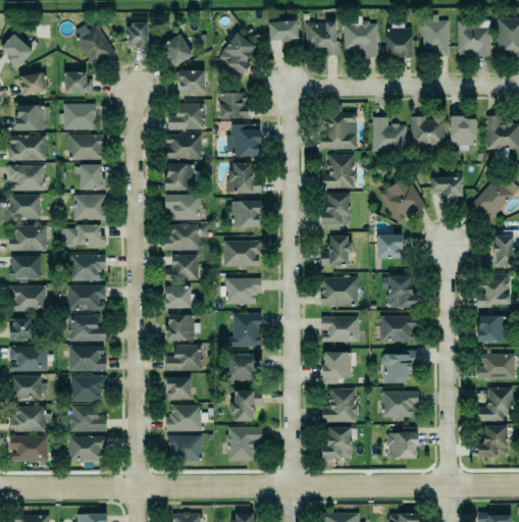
[(422,19),(423,55),(449,55),(449,19),(437,19),(437,14),(427,14),(427,19),(422,19)]
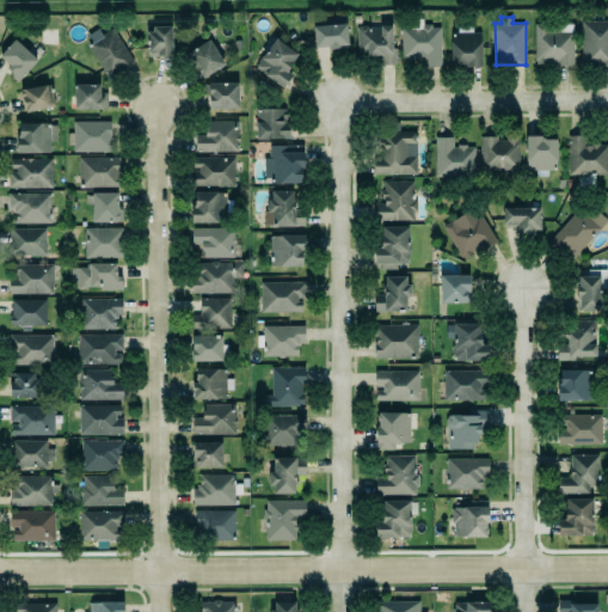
[(443,26),(427,26),(427,19),(418,20),(418,30),(404,30),(405,59),(427,57),(427,67),(444,67),(443,26)]
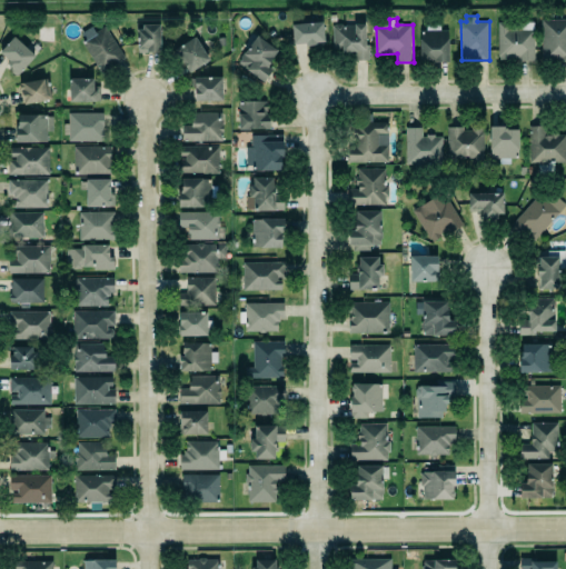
[(565,20),(545,20),(544,60),(565,60),(565,20)]
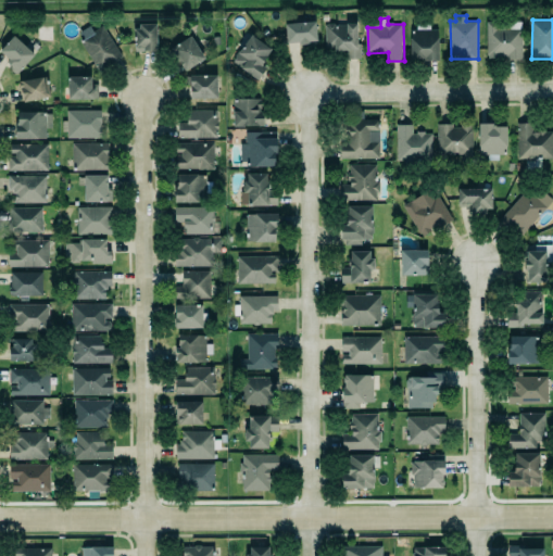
[(489,23),(489,60),(525,59),(524,22),(489,23)]
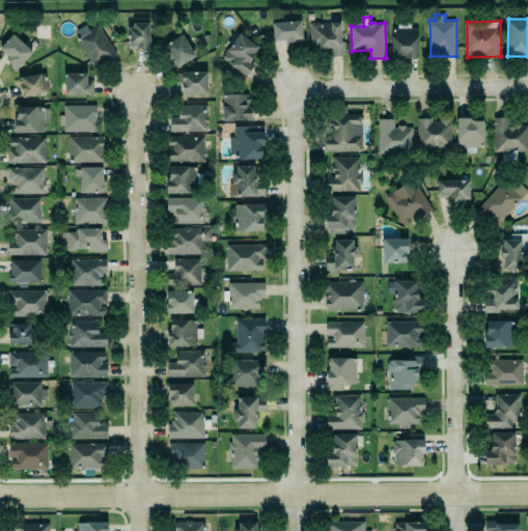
[(149,22),(149,48),(138,48),(138,49),(129,49),(129,46),(128,46),(128,33),(129,33),(129,29),(128,28),(128,27),(134,27),(134,22),(149,22)]
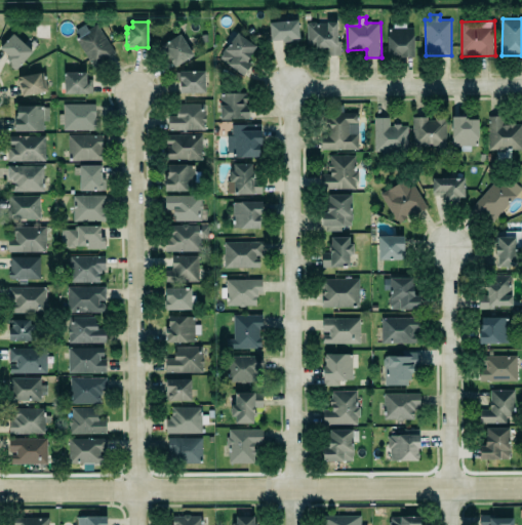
[(272,22),(273,41),(302,40),(300,22),(272,22)]
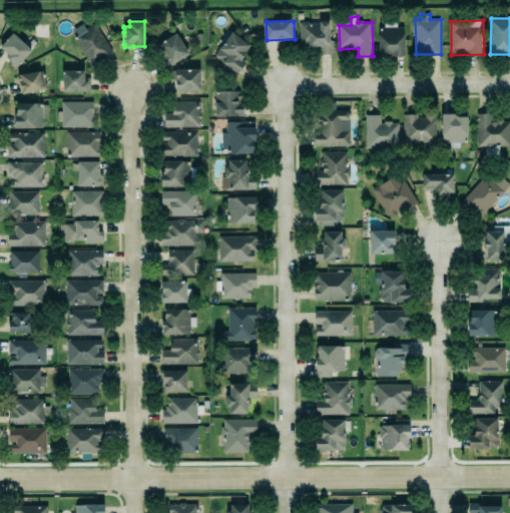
[(301,44),(301,22),(302,22),(303,21),(308,21),(309,22),(320,22),(320,21),(329,21),(330,40),(333,40),(333,53),(320,54),(320,45),(316,45),(316,46),(309,46),(309,44),(301,44)]
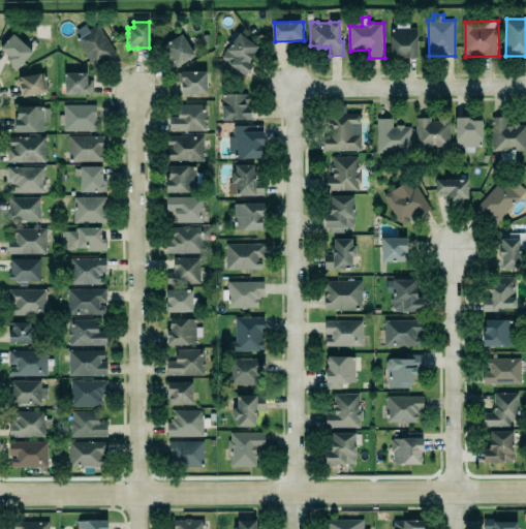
[(117,55),(102,24),(91,29),(89,25),(79,30),(83,38),(81,39),(93,66),(117,55)]
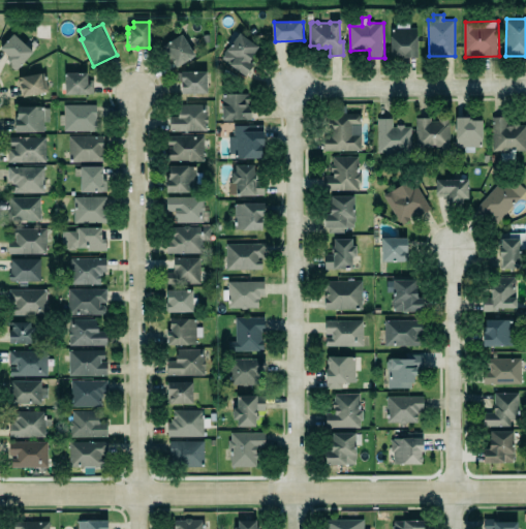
[(394,59),(420,58),(419,28),(393,29),(394,59)]
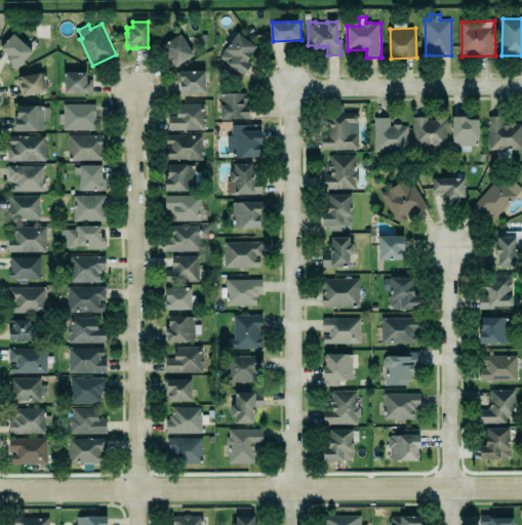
[(238,32),(256,46),(247,61),(251,64),(243,75),(219,56),(238,32)]
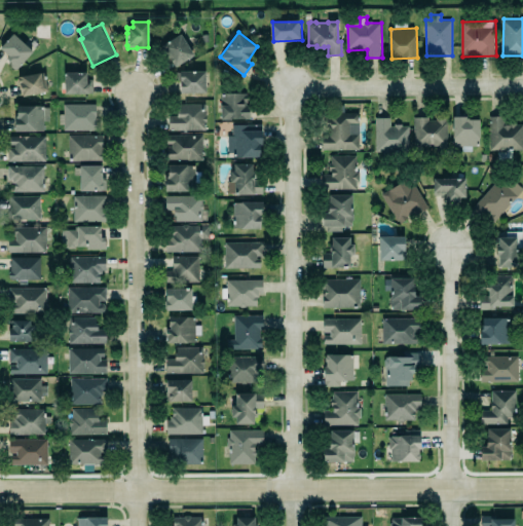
[(0,47),(13,33),(33,50),(16,68),(13,68),(12,67),(10,66),(10,65),(10,63),(10,62),(9,61),(12,58),(0,47)]
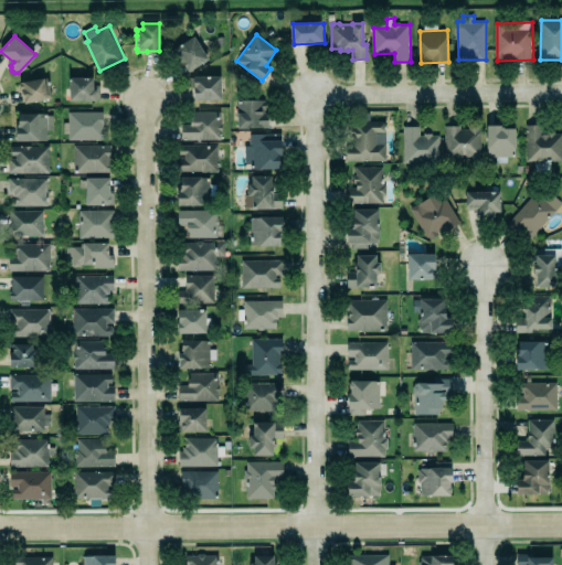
[(211,60),(197,36),(176,50),(191,73),(211,60)]
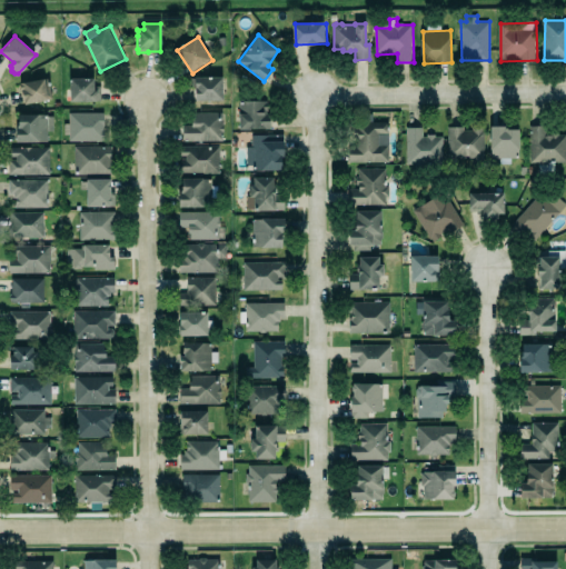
[(190,87),(194,87),(194,100),(224,100),(224,75),(194,75),(194,77),(190,77),(190,87)]
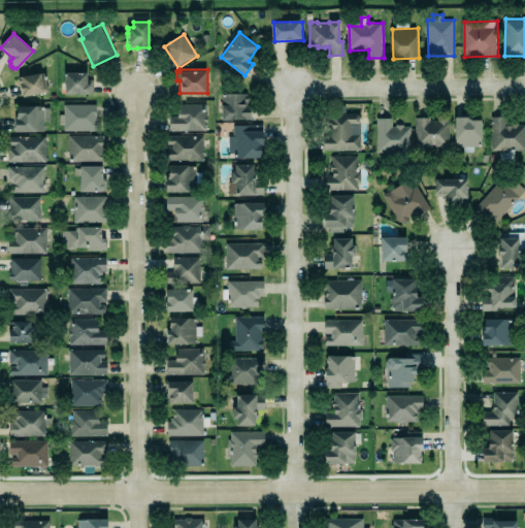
[(18,76),(44,71),(48,91),(23,96),(20,84),(18,76)]
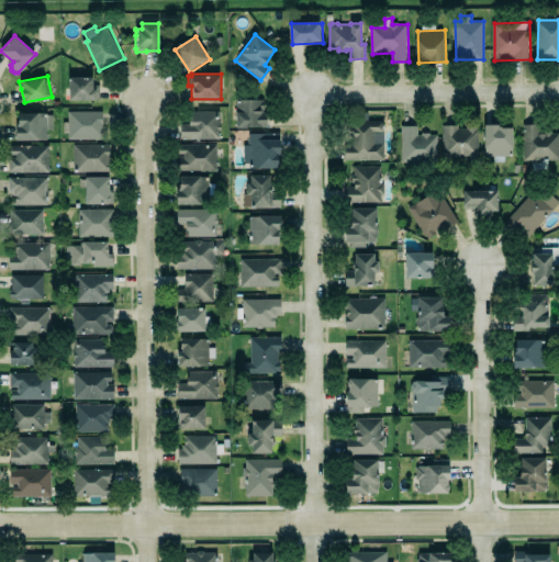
[(70,76),(93,76),(93,83),(100,83),(100,99),(68,100),(68,78),(70,78),(70,76)]
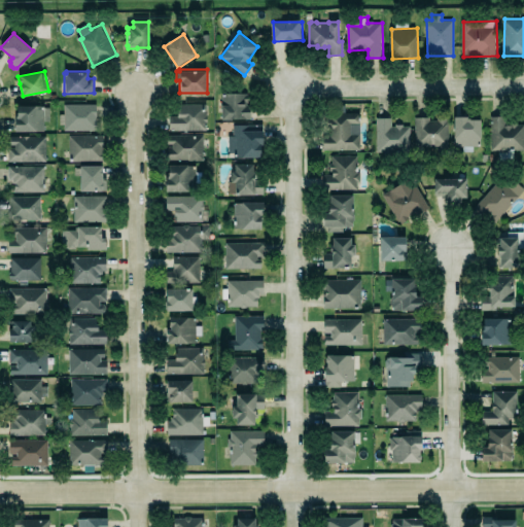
[(251,119),(251,94),(223,94),(223,119),(251,119)]
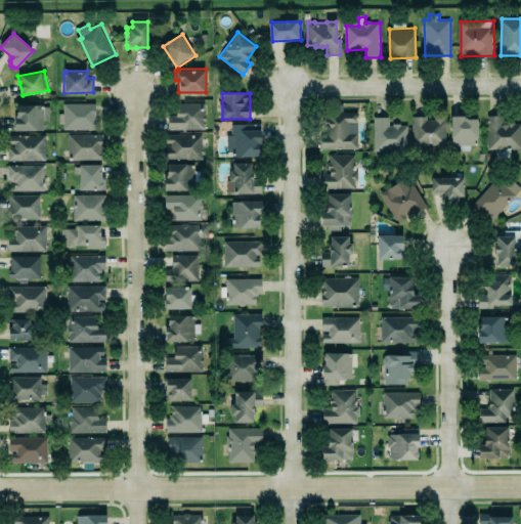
[(13,131),(45,131),(45,122),(50,122),(50,103),(16,103),(16,116),(13,116),(13,131)]
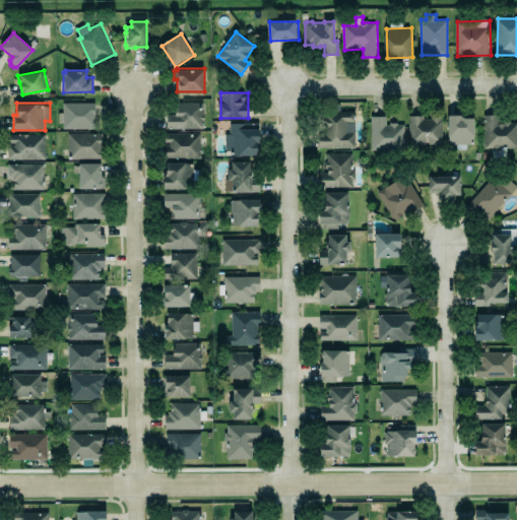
[(63,103),(94,103),(94,128),(63,128),(63,103)]
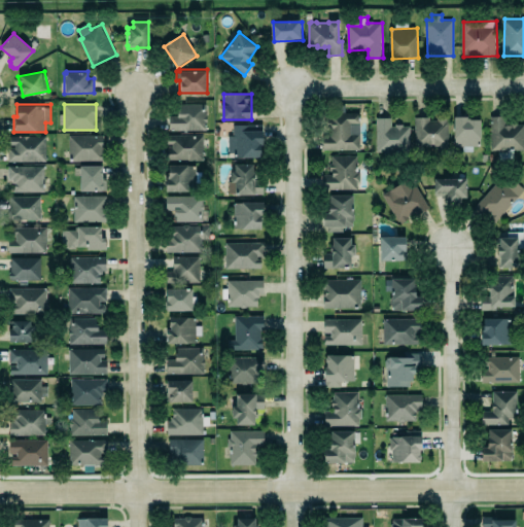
[(209,131),(209,105),(180,105),(180,116),(171,116),(171,132),(209,131)]
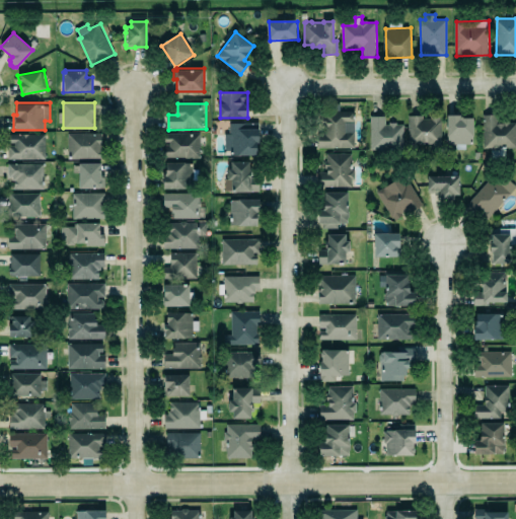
[(357,148),(356,112),(342,112),(342,108),(324,108),(324,134),(319,134),(320,149),(357,148)]
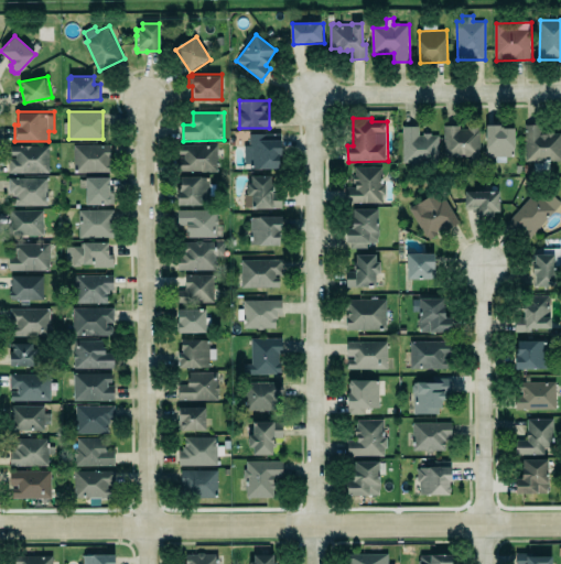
[(444,125),(460,125),(460,128),(468,128),(468,126),(478,126),(478,129),(479,129),(481,163),(470,163),(470,155),(444,155),(444,125)]
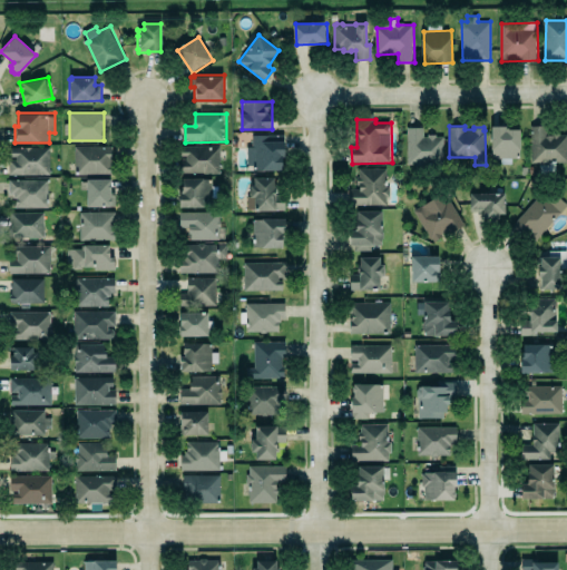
[(407,127),(423,127),(423,136),(428,136),(428,134),(436,134),(436,136),(443,136),(443,164),(407,164),(407,127)]
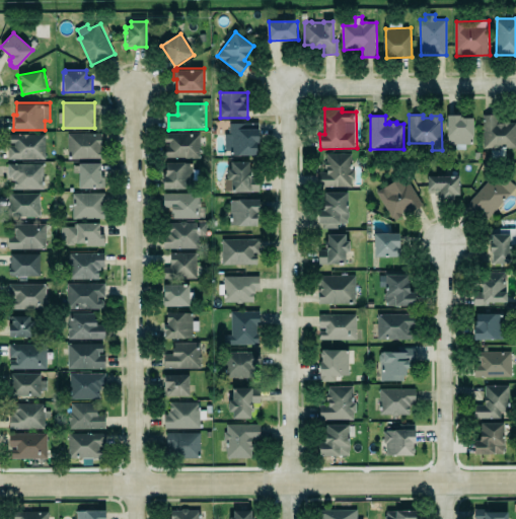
[(515,123),(500,123),(500,116),(486,116),(485,148),(515,149),(515,123)]
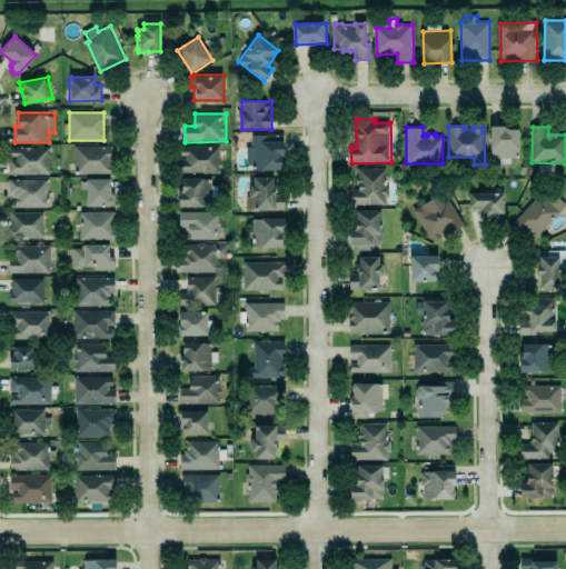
[(493,158),(520,158),(522,128),(493,128),(493,158)]
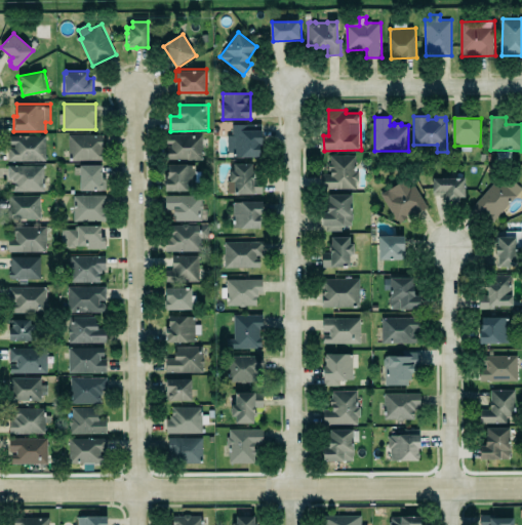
[(259,156),(259,144),(262,144),(262,129),(247,129),(247,124),(232,124),(232,156),(259,156)]
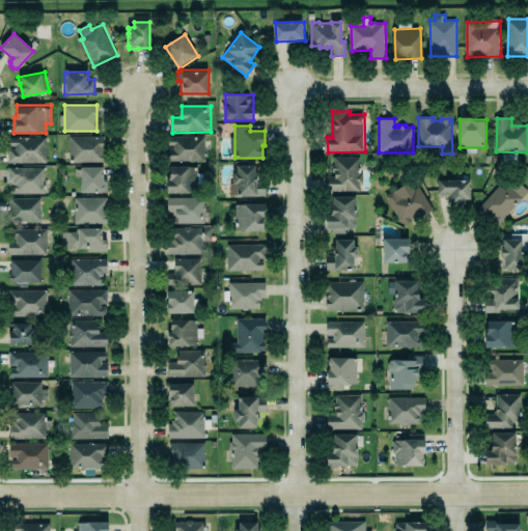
[(167,136),(204,135),(204,161),(167,162),(167,136)]
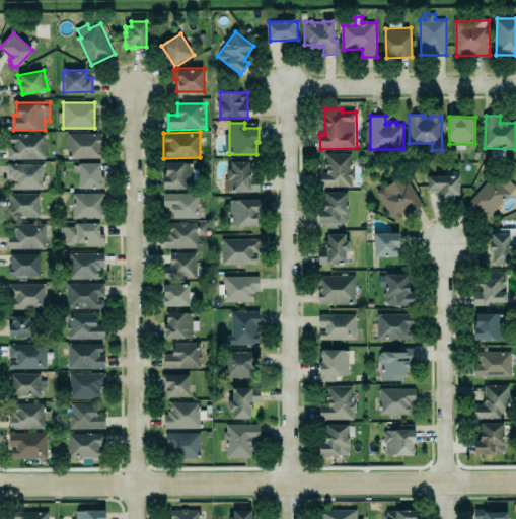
[(70,134),(70,159),(104,159),(104,134),(70,134)]
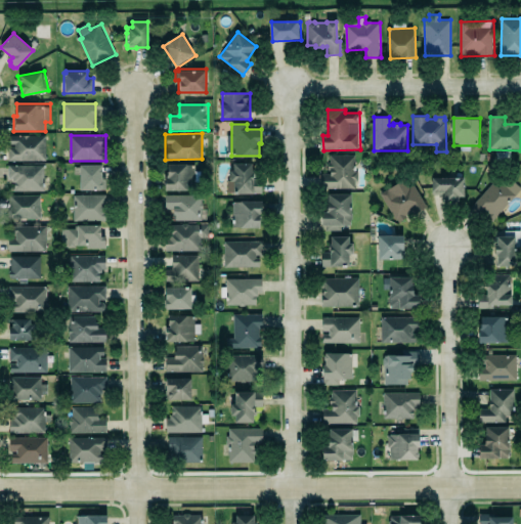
[(48,136),(10,136),(10,162),(48,161),(48,136)]
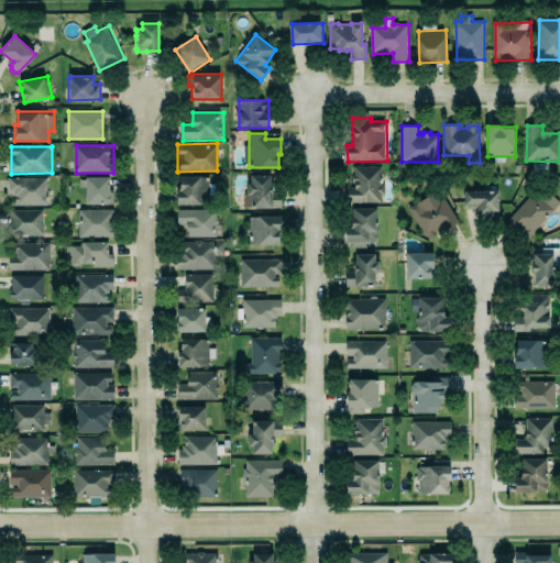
[(384,167),(355,167),(355,187),(348,187),(348,202),(385,202),(384,167)]
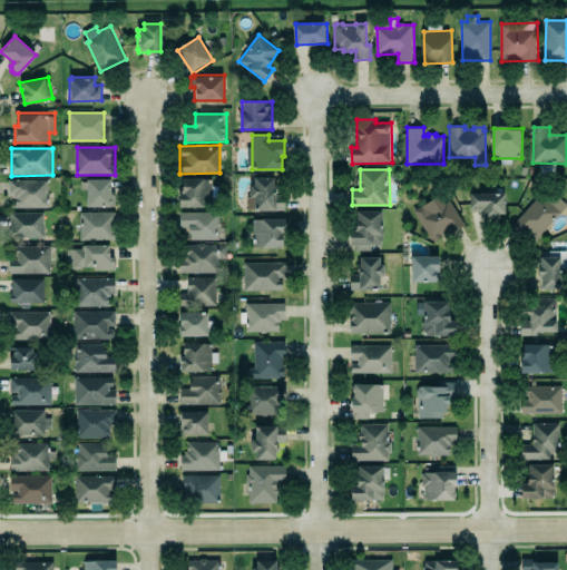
[(182,178),(203,177),(203,178),(212,178),(212,206),(203,206),(179,207),(179,192),(181,192),(181,186),(182,186),(182,178)]
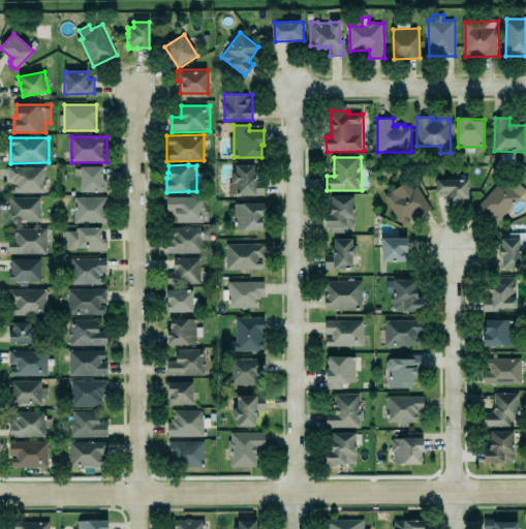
[(264,194),(264,187),(255,187),(255,175),(256,175),(256,172),(254,172),(253,164),(236,164),(236,172),(231,172),(231,182),(229,182),(229,194),(237,194),(237,187),(238,187),(238,194),(264,194)]
